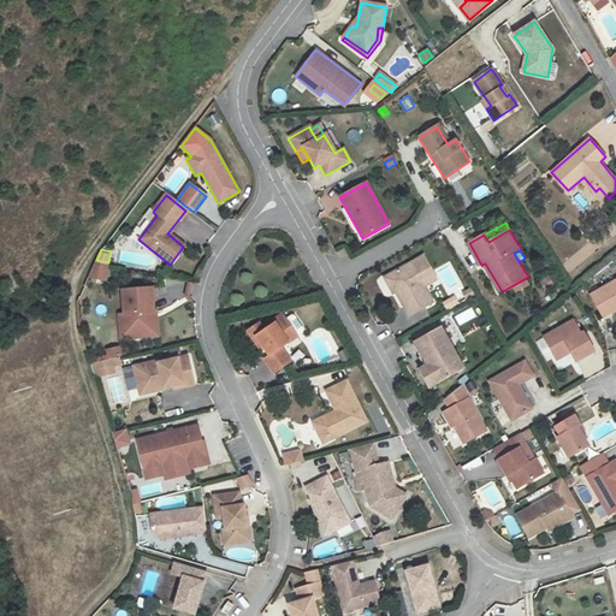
[(433,302),(425,285),(437,279),(424,255),(385,277),(395,292),(397,291),(410,315),(433,302)]
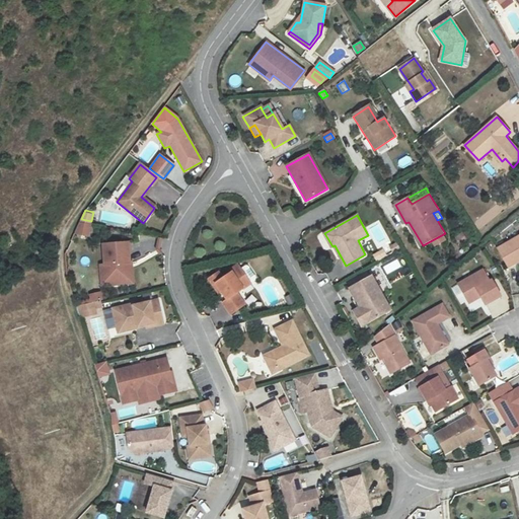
[(91,221),(81,219),(76,229),(89,232),(91,221)]
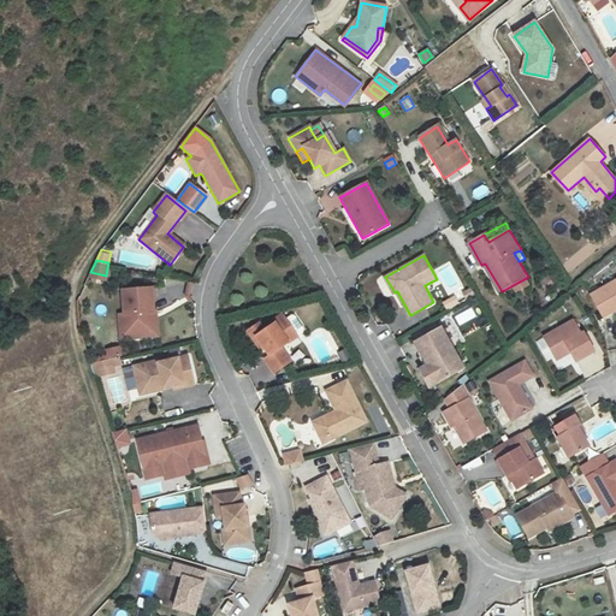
[(552,276),(542,283),(546,290),(557,283),(552,276)]
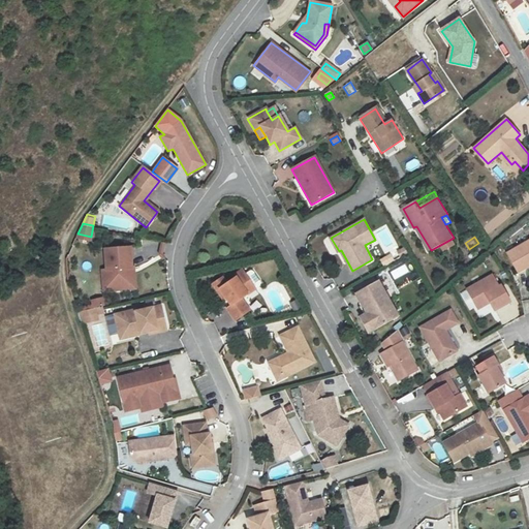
[(528,241),(507,254),(517,271),(528,263),(528,241)]
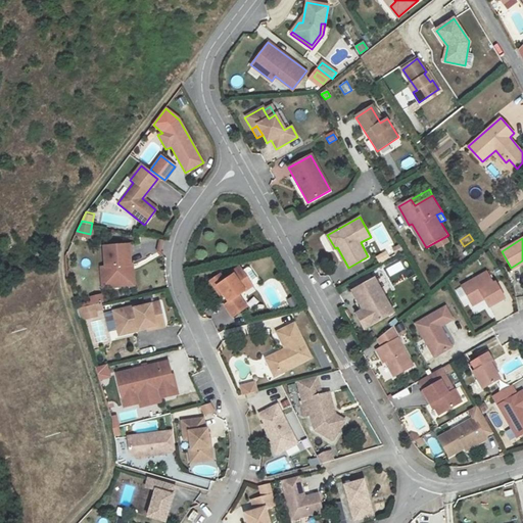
[(102,287),(134,285),(133,265),(131,265),(130,244),(104,246),(106,267),(101,267),(102,287)]
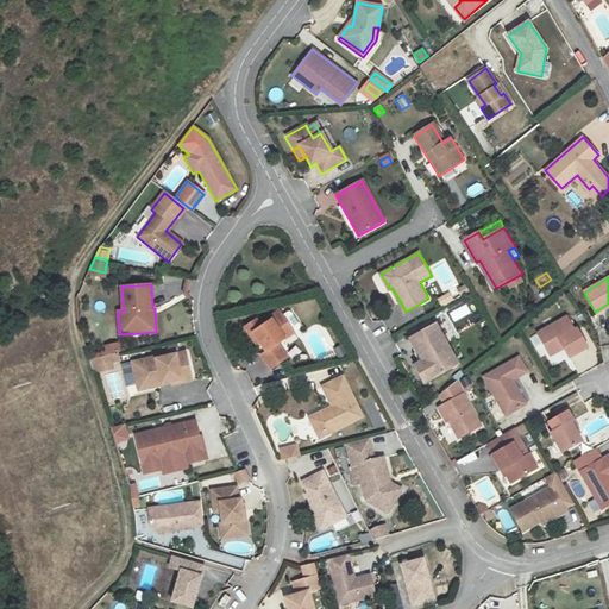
[(469,286),(460,289),(464,296),(472,292),(469,286)]
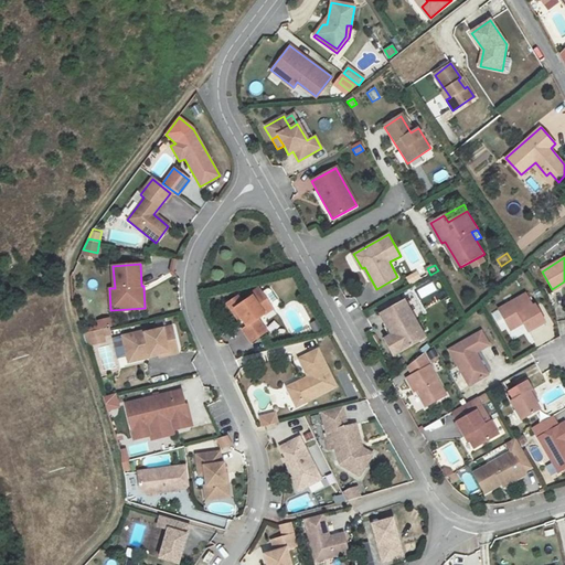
[(405,276),(408,285),(420,280),(417,272),(405,276)]
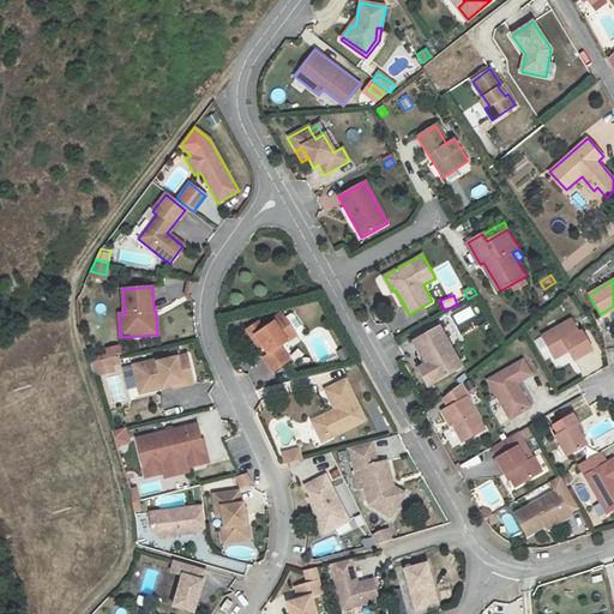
[(292,331),(282,317),(262,331),(257,323),(245,331),(253,343),(257,342),(262,348),(266,356),(262,359),(272,373),(289,362),(280,348),(287,343),(283,337),(292,331)]
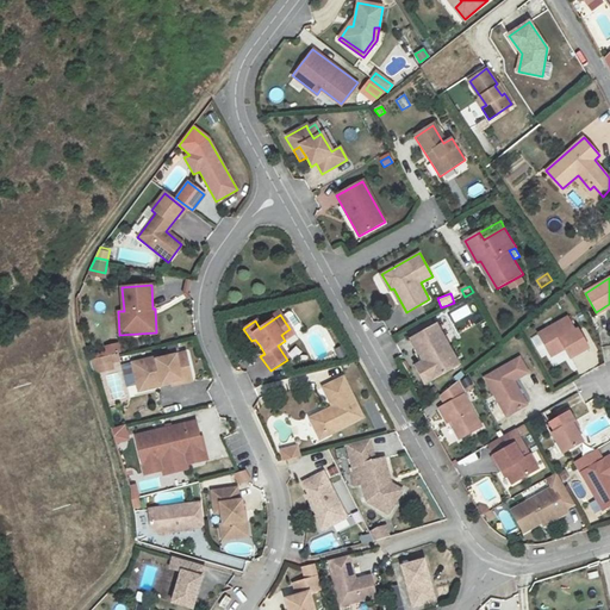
[(576,332),(567,318),(539,335),(551,355),(558,350),(556,348),(562,346),(570,360),(589,349),(578,330),(576,332)]
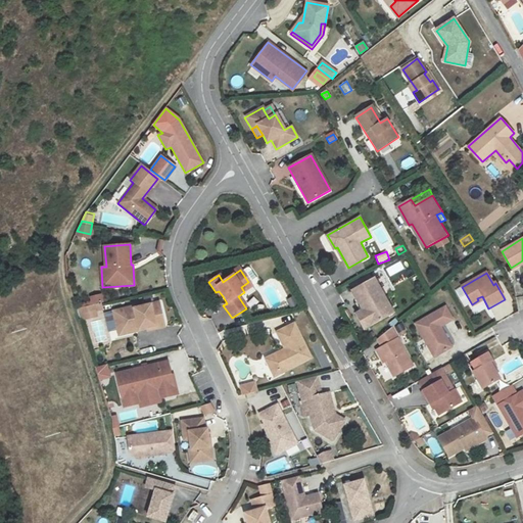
[(374,280),(351,292),(362,312),(370,327),(393,315),(374,280)]
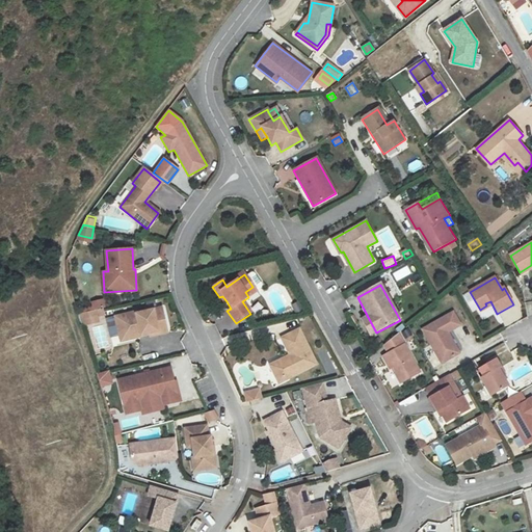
[(253,287),(245,292),(248,297),(257,292),(253,287)]
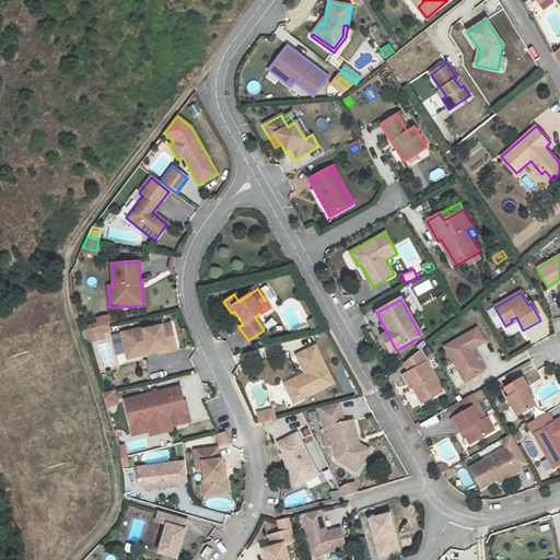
[(106,317),(96,318),(97,327),(107,325),(106,317)]
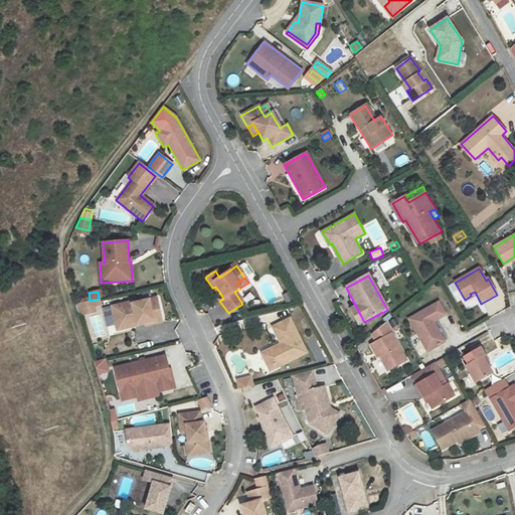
[(289,292),(282,295),(286,305),(293,302),(289,292)]
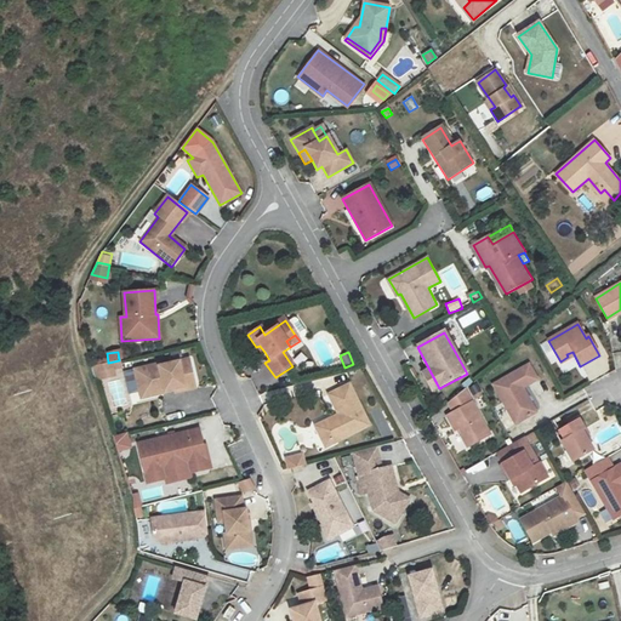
[(134,370),(138,394),(163,388),(164,393),(174,391),(175,394),(194,389),(188,365),(180,366),(178,363),(159,368),(158,365),(134,370)]
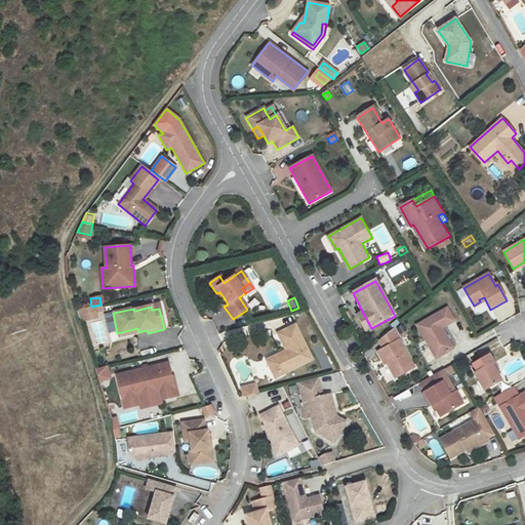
[(94,308),(80,311),(82,322),(96,318),(94,308)]
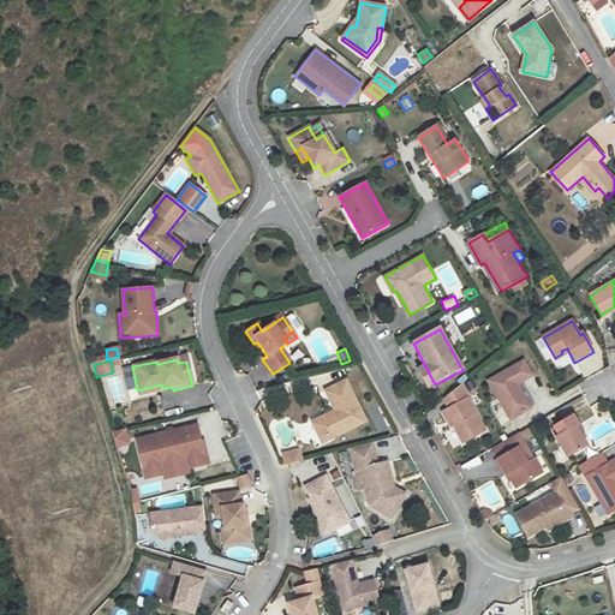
[(524,363),(489,383),(511,422),(532,410),(520,386),(533,378),(524,363)]
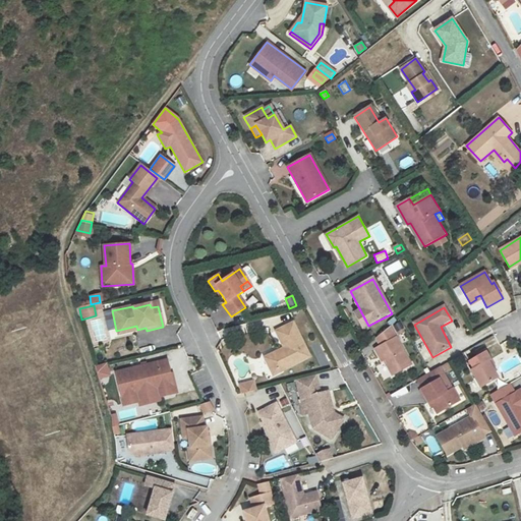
[(368,326),(360,310),(353,313),(361,330),(368,326)]
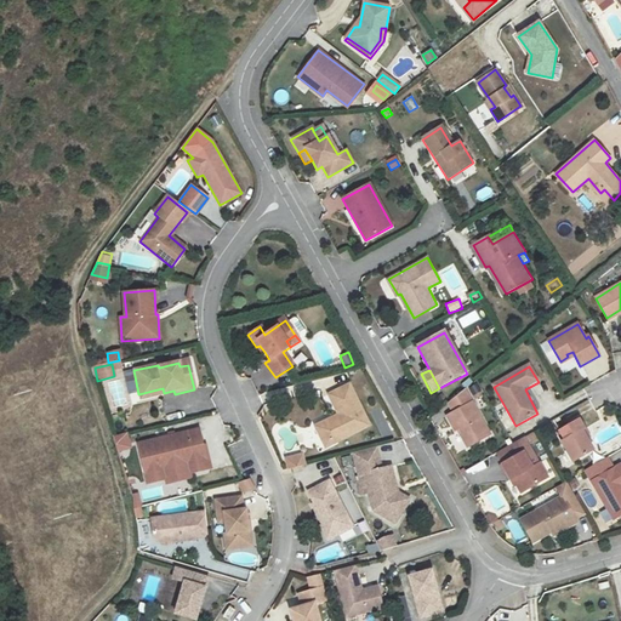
[(369,426),(349,385),(329,394),(339,415),(320,423),(328,440),(335,442),(369,426)]
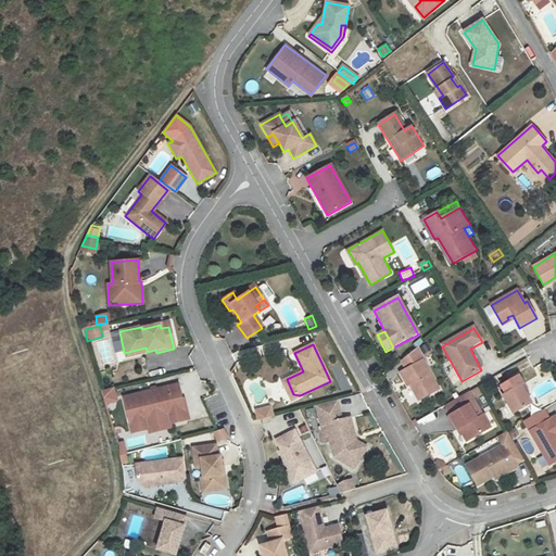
[(146,348),(124,353),(125,357),(147,353),(147,352),(146,348)]
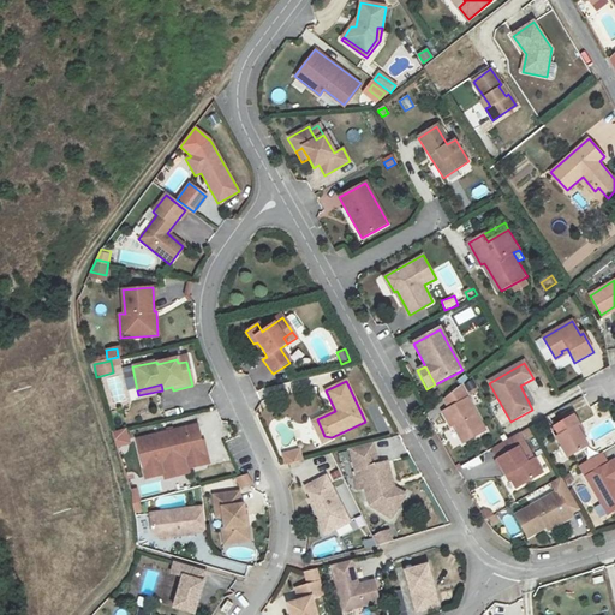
[(447,413),(458,430),(466,445),(488,433),(461,387),(445,400),(452,411),(447,413)]
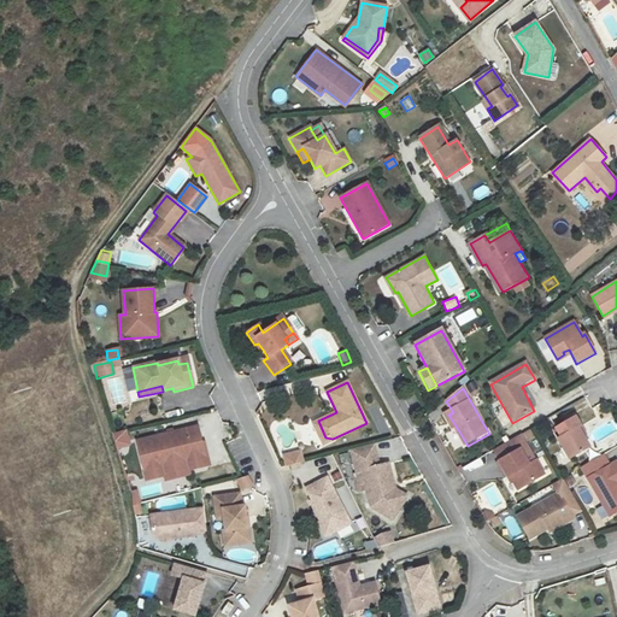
[(553,433),(569,460),(591,448),(581,429),(582,428),(577,419),(553,433)]
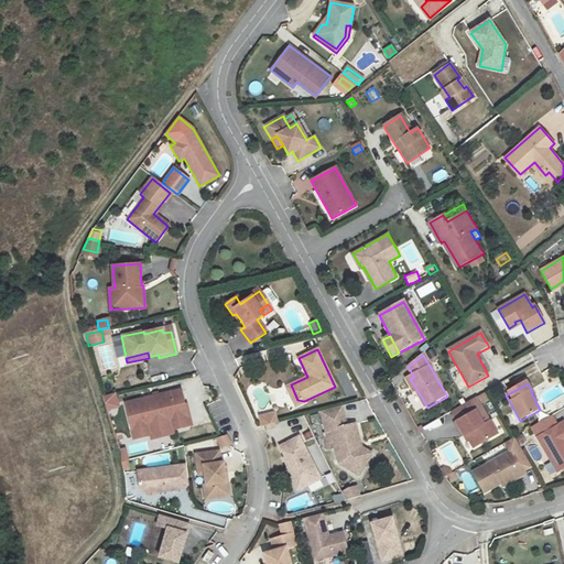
[(297,400),(291,384),(285,387),(294,405),(304,401),(297,400)]
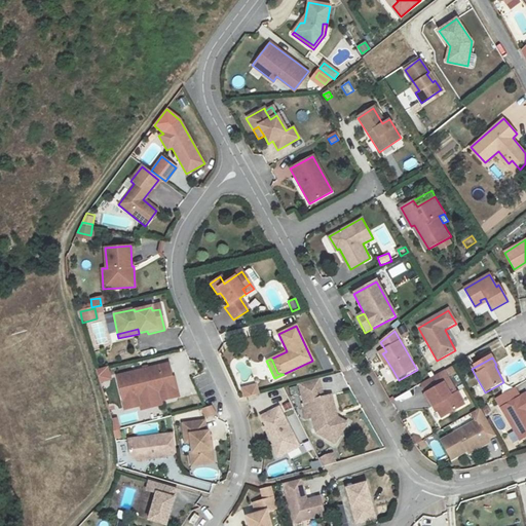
[(167,364),(116,376),(123,410),(140,406),(139,399),(157,393),(159,402),(176,398),(167,364)]
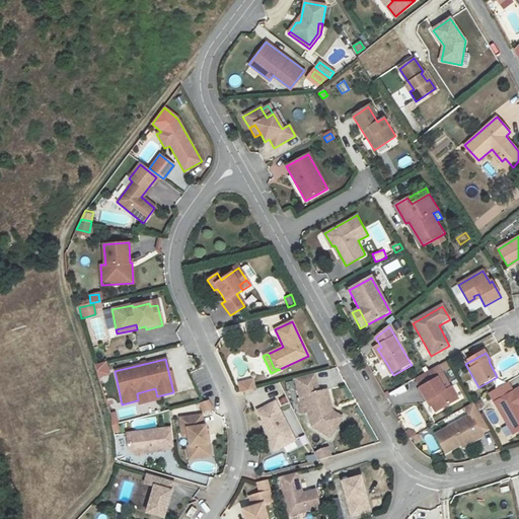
[(105,361),(94,365),(97,377),(109,374),(105,361)]
